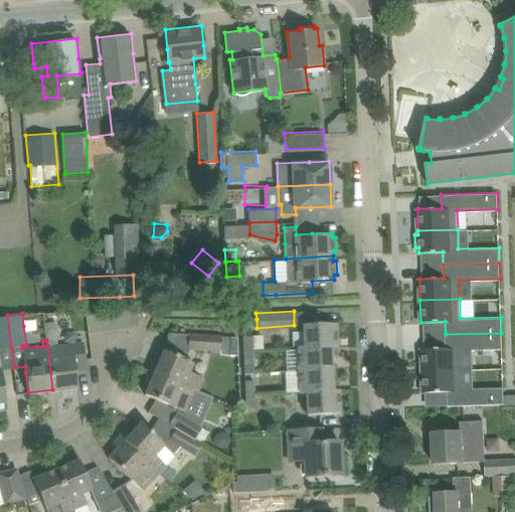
[(0,348),(11,347),(7,315),(0,316),(0,348)]
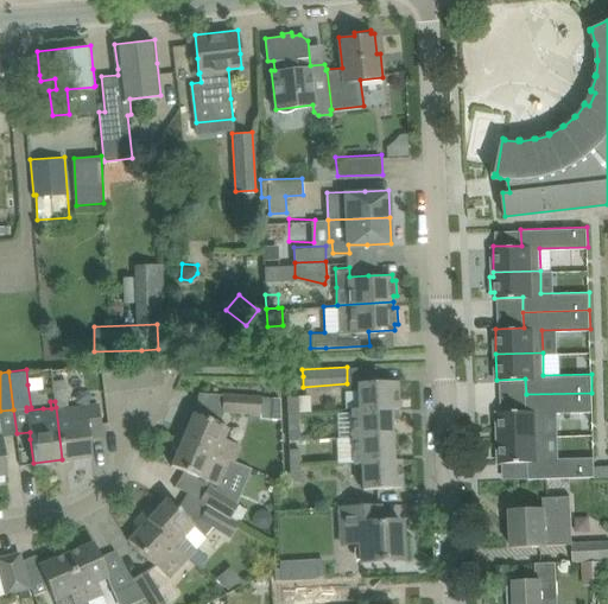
[(64,377),(52,379),(55,401),(56,407),(62,459),(92,456),(89,436),(102,433),(99,401),(68,405),(64,377)]
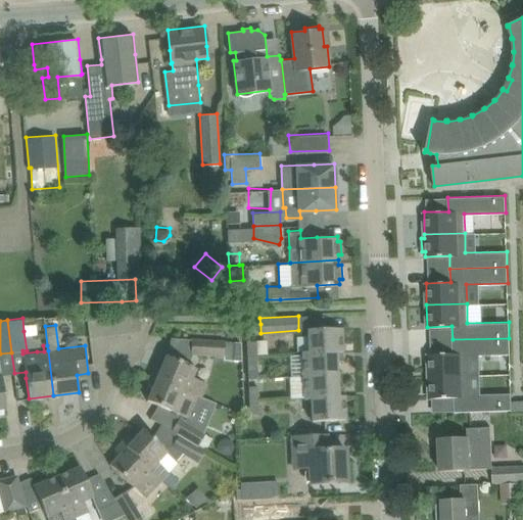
[(302,350),(303,374),(337,373),(336,360),(343,360),(341,326),(307,328),(308,349),(302,350)]
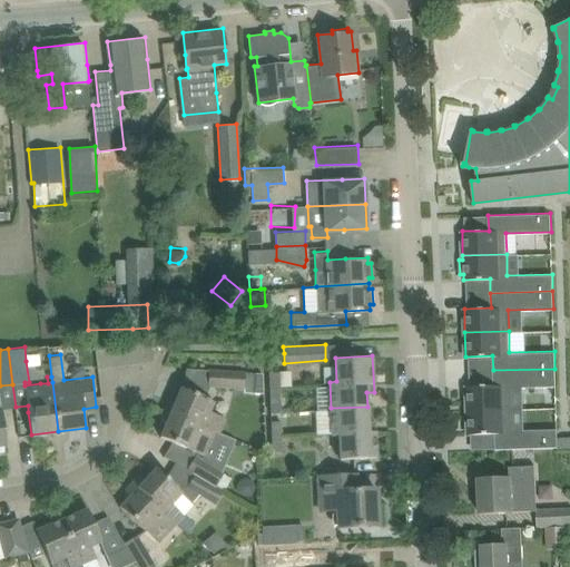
[(208,385),(245,388),(245,391),(263,392),(263,371),(246,371),(209,369),(208,385)]
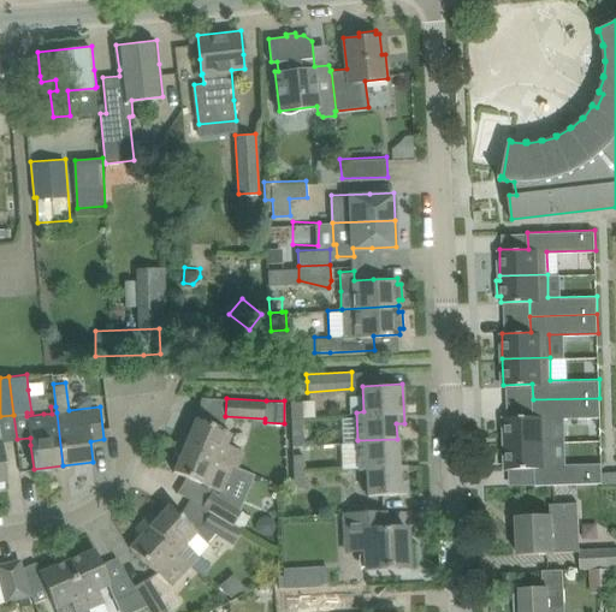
[(505,443),(552,440),(551,417),(600,416),(599,398),(533,399),(533,415),(504,416),(505,443)]
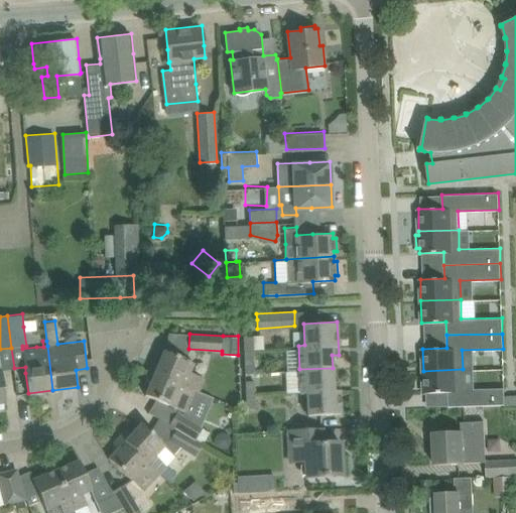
[(243,337),(243,349),(253,349),(253,336),(243,337)]
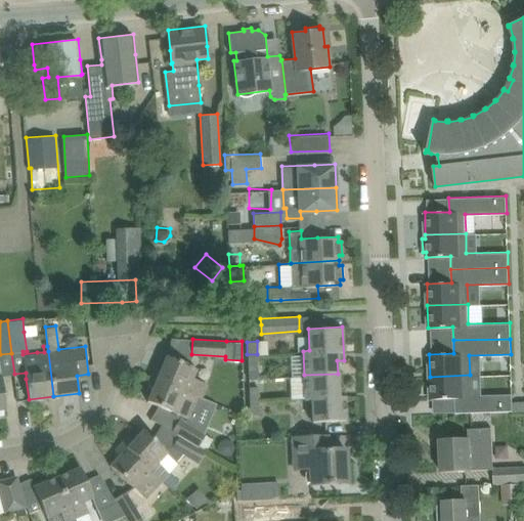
[(155,365),(150,375),(203,396),(209,383),(192,376),(197,366),(167,354),(161,368),(155,365)]
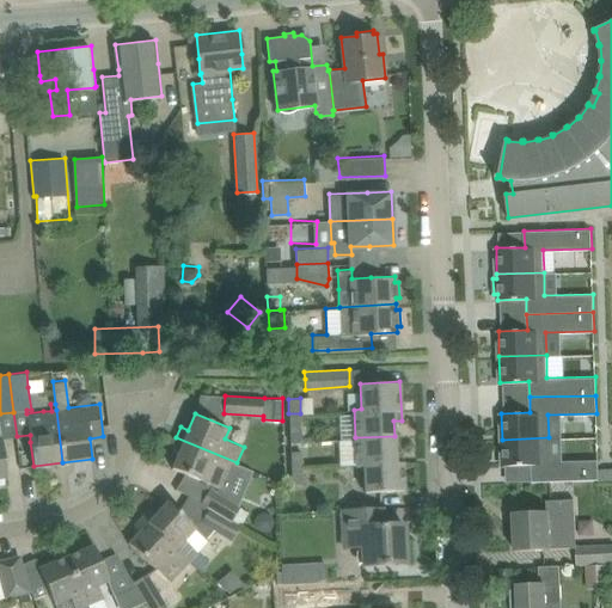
[(300,413),(288,413),(289,430),(289,443),(301,442),(301,430),(300,413)]
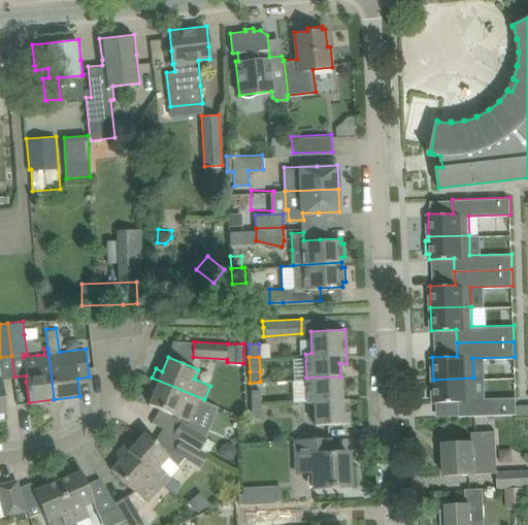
[(340,376),(306,378),(307,401),(314,401),(315,424),(349,422),(348,388),(340,389),(340,376)]
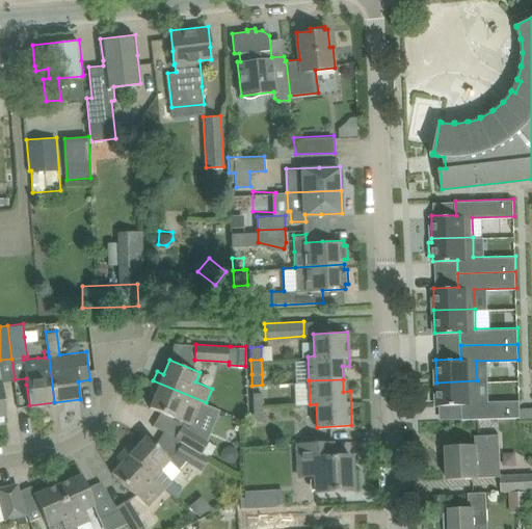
[(153,380),(149,390),(156,392),(150,405),(184,420),(183,423),(207,438),(219,407),(206,402),(153,380)]
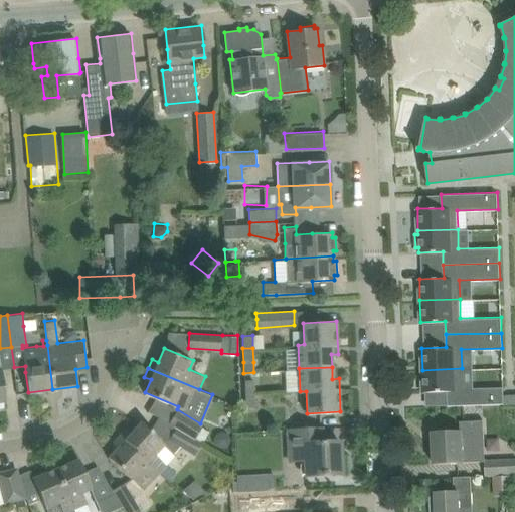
[(462,368),(422,370),(422,391),(447,390),(448,404),(504,403),(503,386),(462,388),(462,368)]
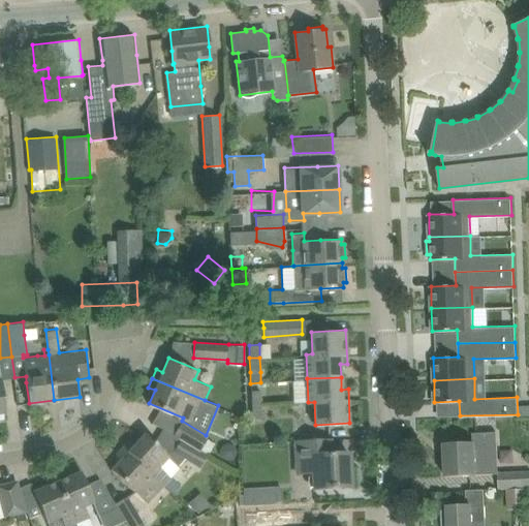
[(251,390),(252,404),(261,403),(261,389),(251,390)]
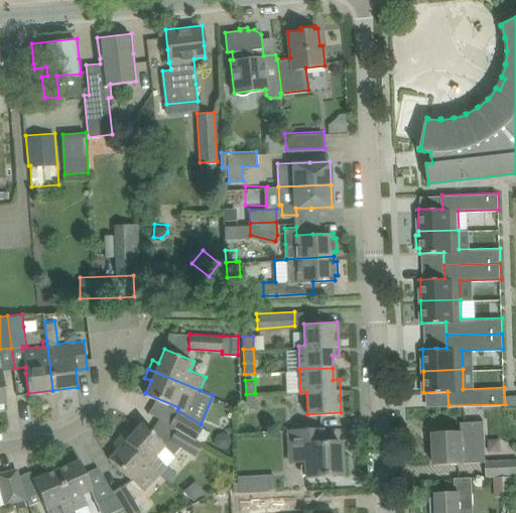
[(255,393),(246,394),(246,408),(256,407),(255,393)]
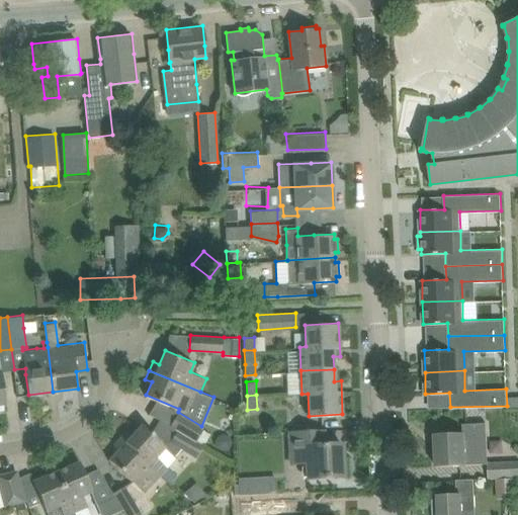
[(178,412),(170,425),(197,439),(203,428),(204,427),(178,412)]
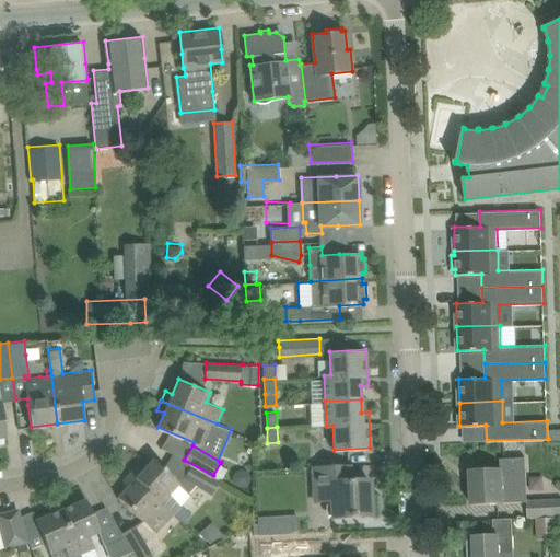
[(503,501),(522,501),(521,475),(526,475),(525,456),(500,457),(500,468),(469,470),(471,503),(503,501)]
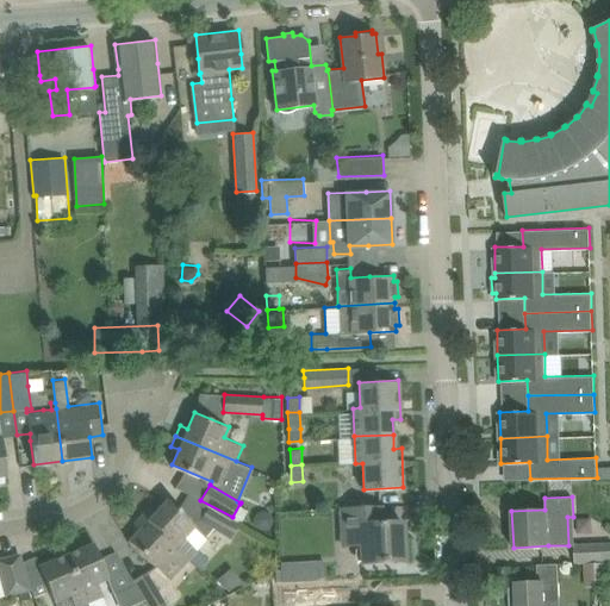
[(150,505),(142,513),(190,557),(198,549),(197,549),(209,537),(197,525),(186,514),(168,498),(156,511),(150,505)]
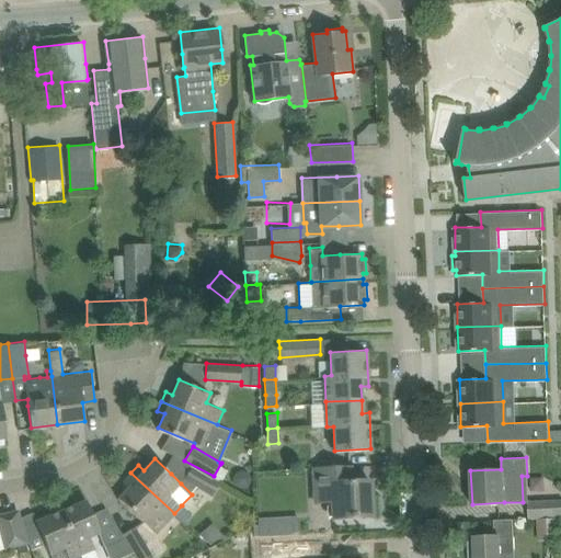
[(214,476),(184,460),(176,475),(212,494),(220,480),(214,476)]
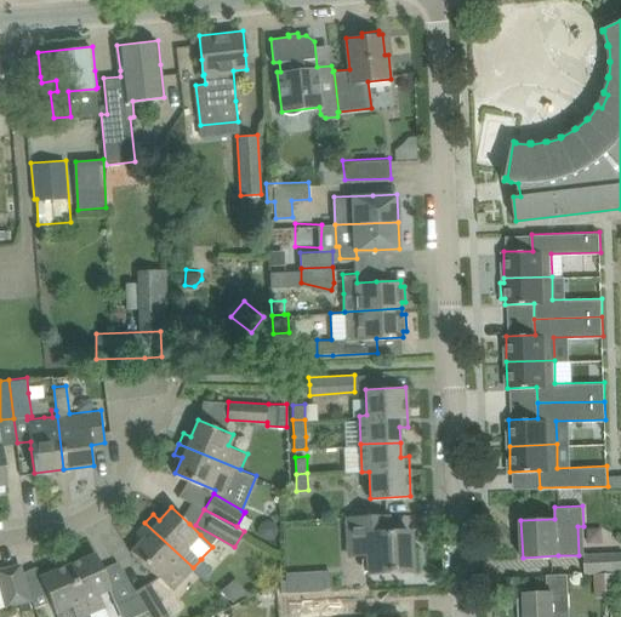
[(244,513),(237,526),(244,531),(251,518),(244,513)]
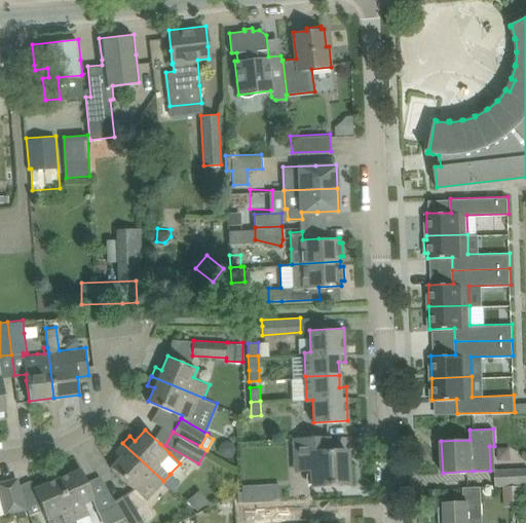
[(328,435),(307,436),(294,437),(296,469),(311,469),(312,485),(348,483),(346,449),(328,450),(328,435)]
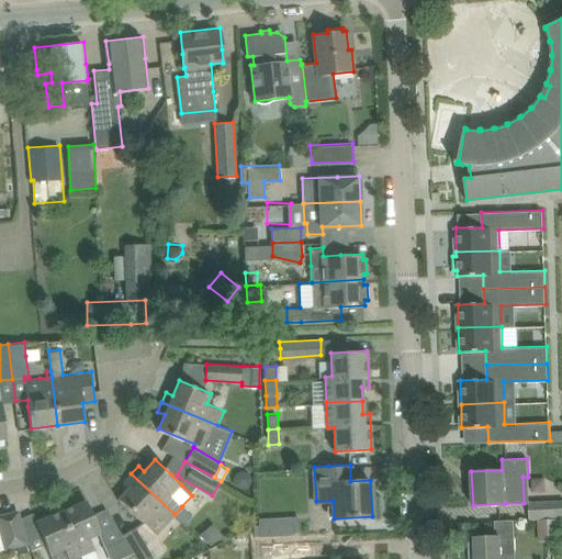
[(175,514),(131,473),(124,481),(130,487),(117,498),(157,534),(167,522),(175,514)]
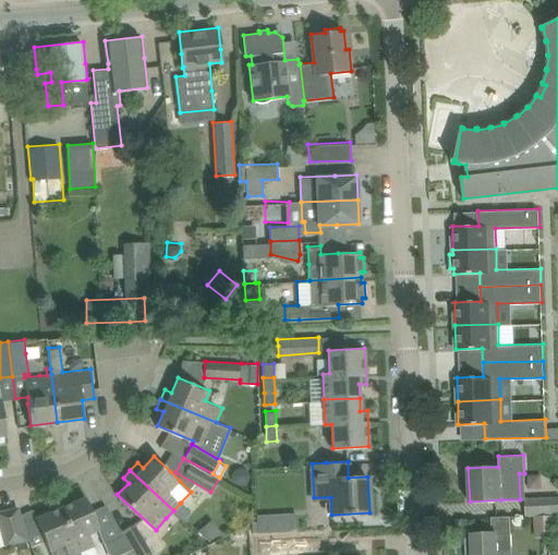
[(557,513),(557,495),(525,497),(526,514),(534,514),(550,513),(557,513)]
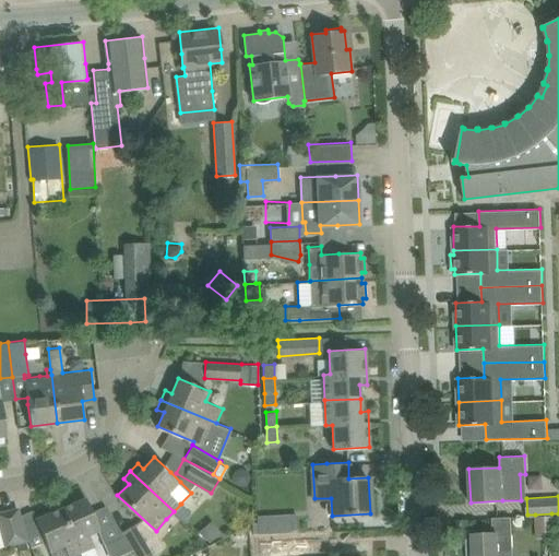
[(85,497),(61,508),(80,552),(81,555),(98,555),(88,533),(99,529),(85,497)]
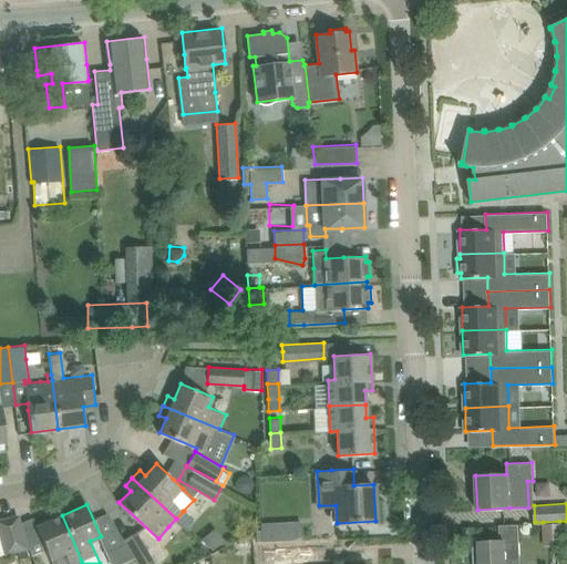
[(19,514),(0,519),(0,531),(6,553),(18,551),(23,550),(26,549),(28,549),(24,536),(19,514)]
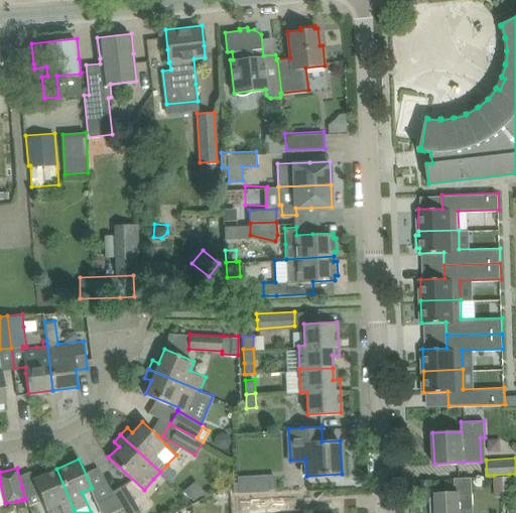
[(75,512),(74,509),(56,469),(33,478),(46,508),(59,502),(63,512),(75,512)]
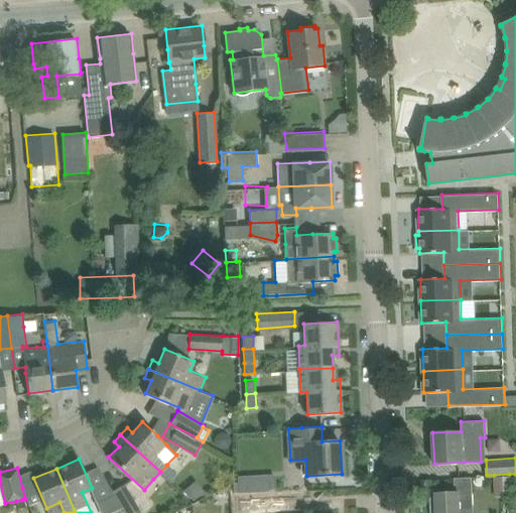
[(430,512),(474,512),(473,477),(454,477),(455,492),(435,493),(435,506),(430,506),(430,512)]
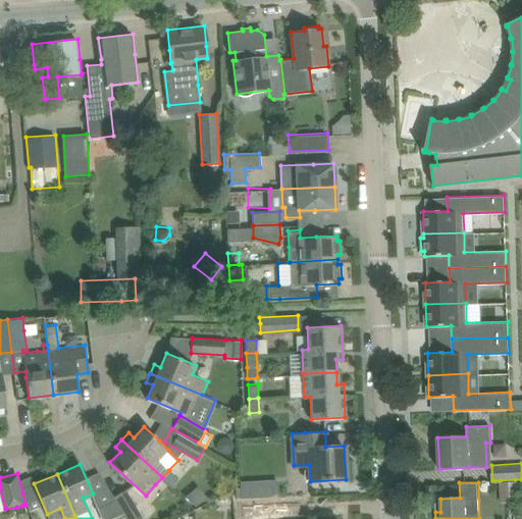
[(115,499),(113,496),(109,487),(93,495),(98,507),(115,499)]
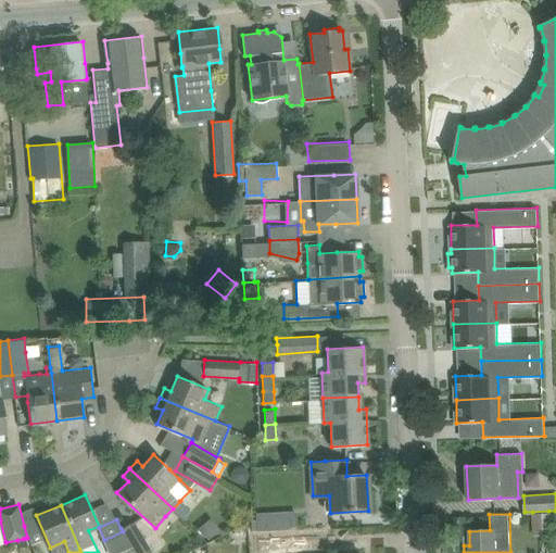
[(121,528),(123,531),(136,552),(147,552),(152,550),(135,519),(121,528)]
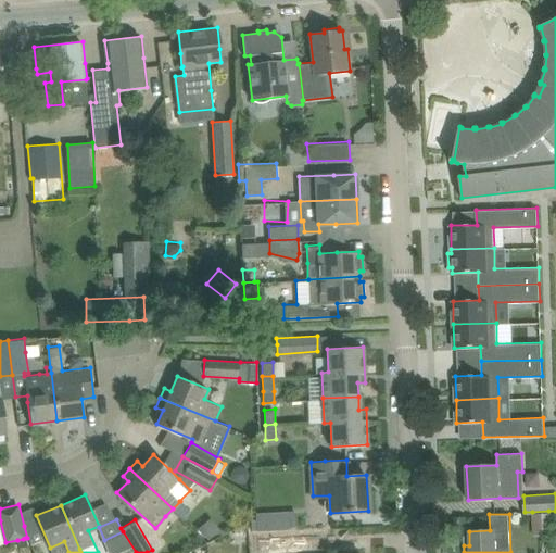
[(264,535),(264,552),(267,552),(298,551),(297,532),(264,535)]
